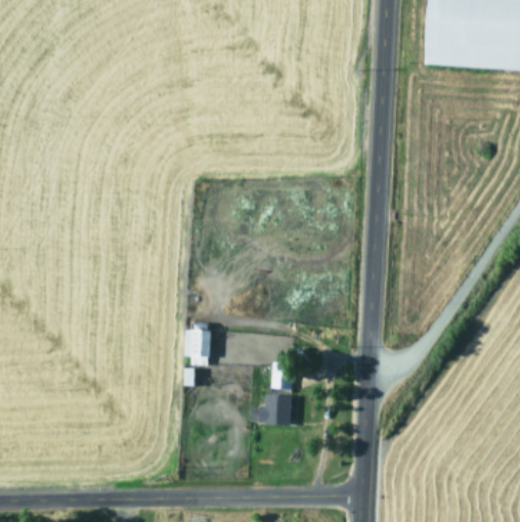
[(519,71),(423,64),(427,0),(519,0),(519,71)]
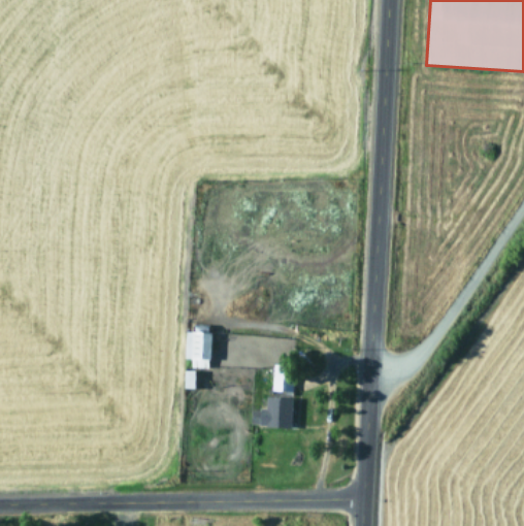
[(187,360),(188,333),(213,333),(211,360),(209,360),(209,369),(192,369),(193,360),(187,360)]
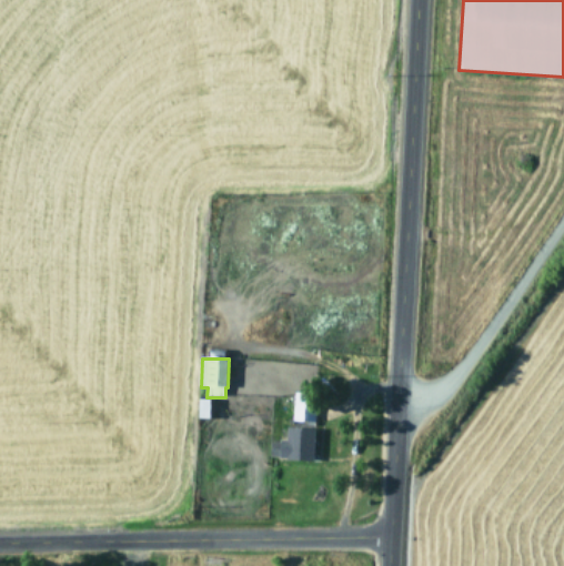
[(316,423),(294,422),(295,397),(319,398),(316,423)]
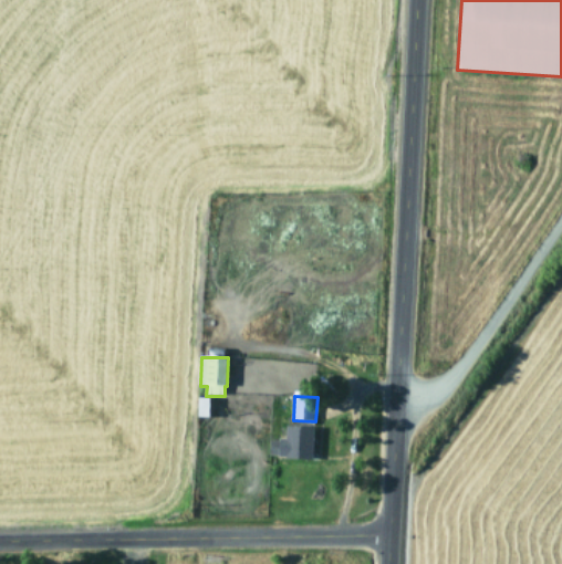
[(210,418),(197,418),(198,398),(210,398),(210,418)]
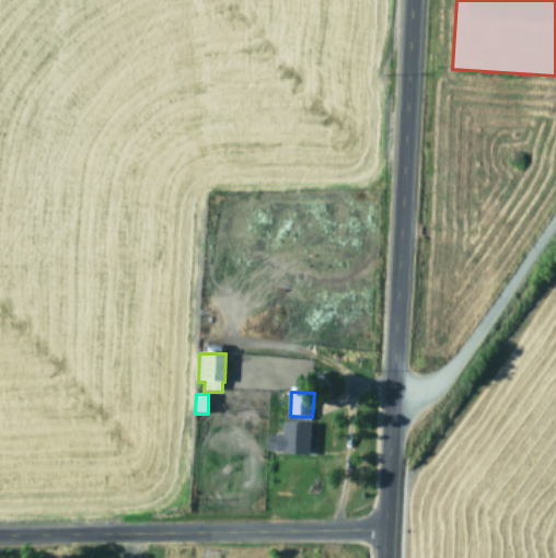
[(313,425),(312,456),(282,455),(282,453),(276,453),(276,451),(268,451),(268,437),(276,438),(277,434),(284,434),(284,423),(313,425)]
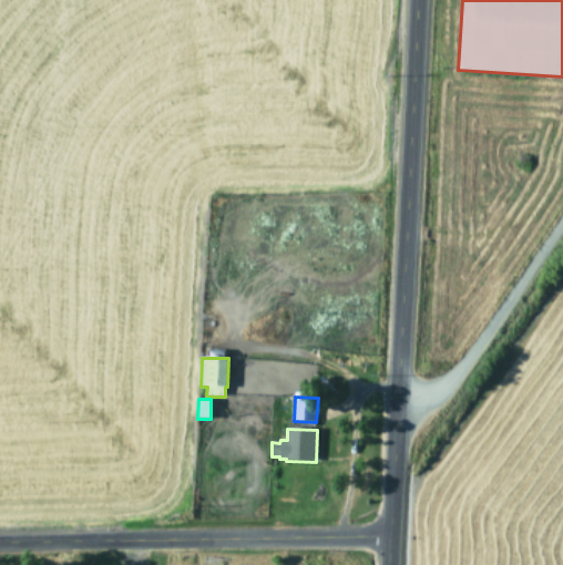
All buildings are outlined.
